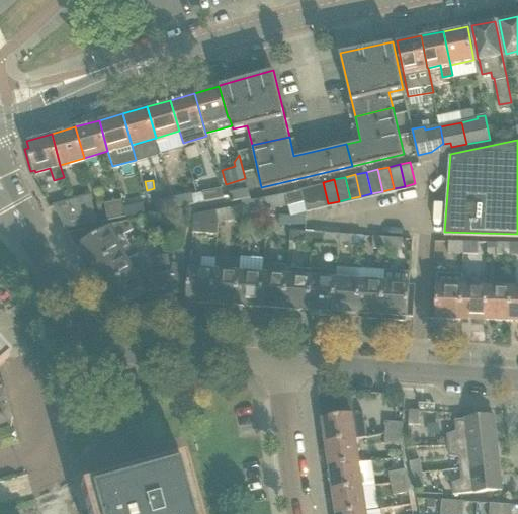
[(323,182),(312,184),(317,206),(328,203),(323,182)]
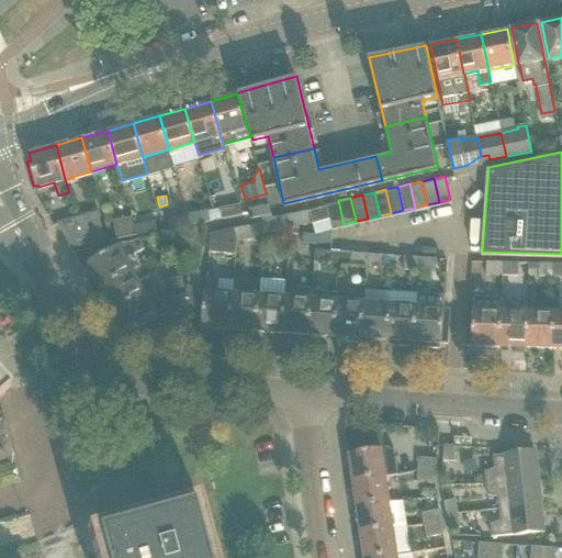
[(344,224),(338,200),(326,203),(329,216),(332,226),(344,224)]
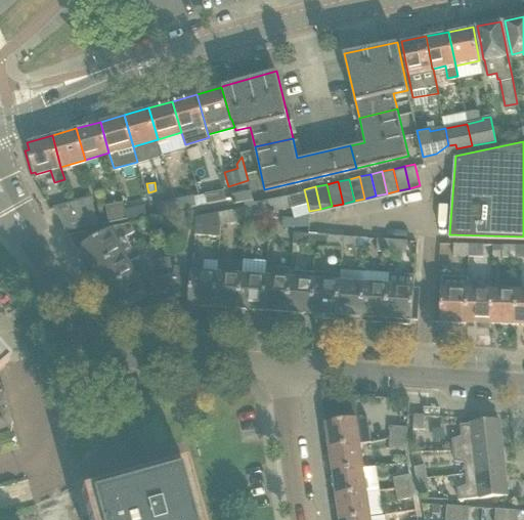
[(232,192),(234,202),(251,198),(249,188),(232,192)]
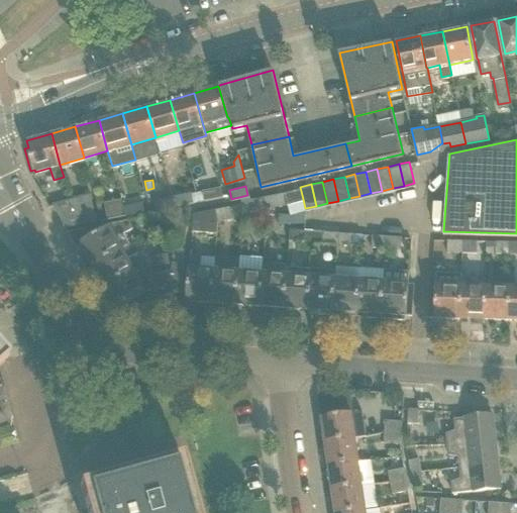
[(201,191),(203,200),(222,196),(220,187),(201,191)]
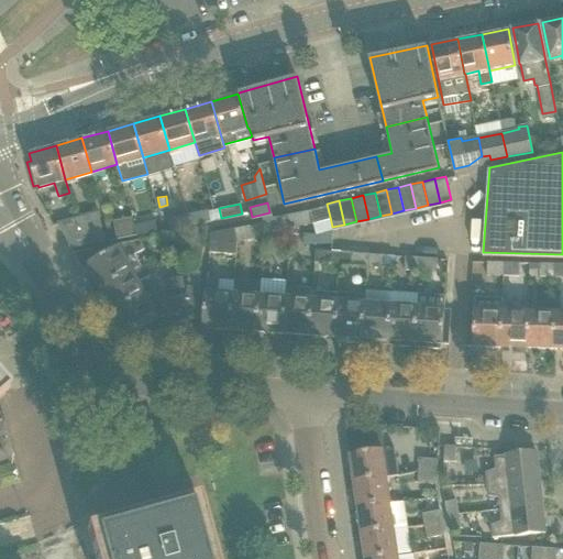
[(327,204),(309,208),(312,221),(330,217),(327,204)]
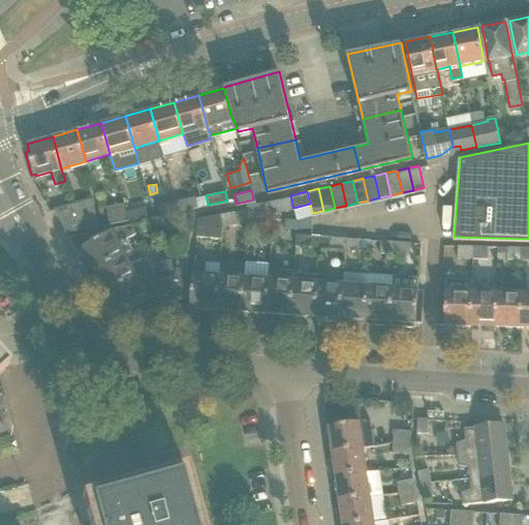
[(93,196),(71,203),(74,216),(95,210),(93,196)]
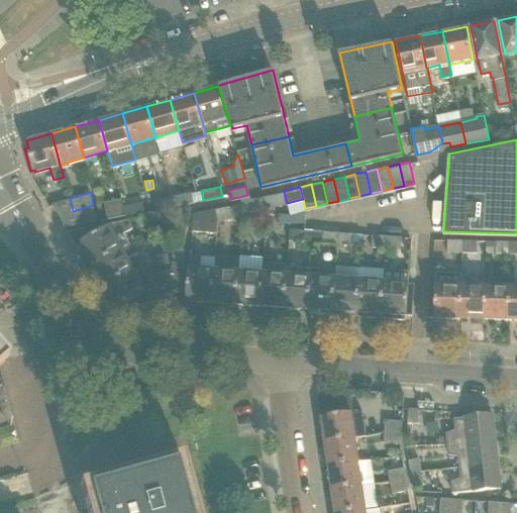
[(191,192),(172,196),(174,205),(183,203),(192,201),(191,192)]
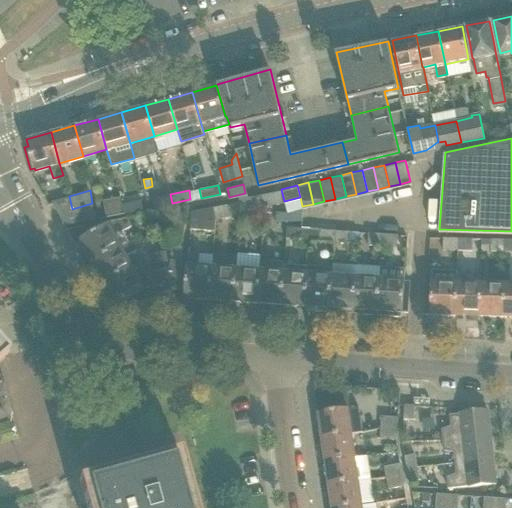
[(273,190),(262,192),(264,205),(276,203),(274,192),(273,190)]
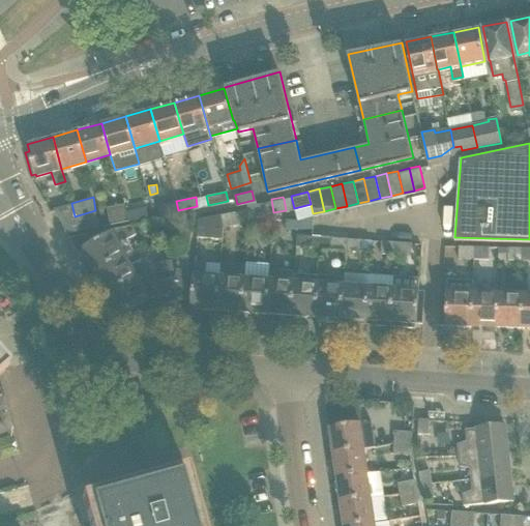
[(271,199),(246,204),(247,208),(249,217),(273,212),(271,199)]
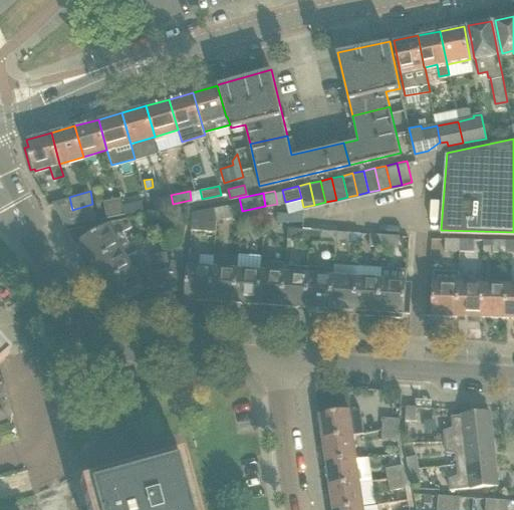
[(171,195),(153,198),(155,207),(173,204),(171,195)]
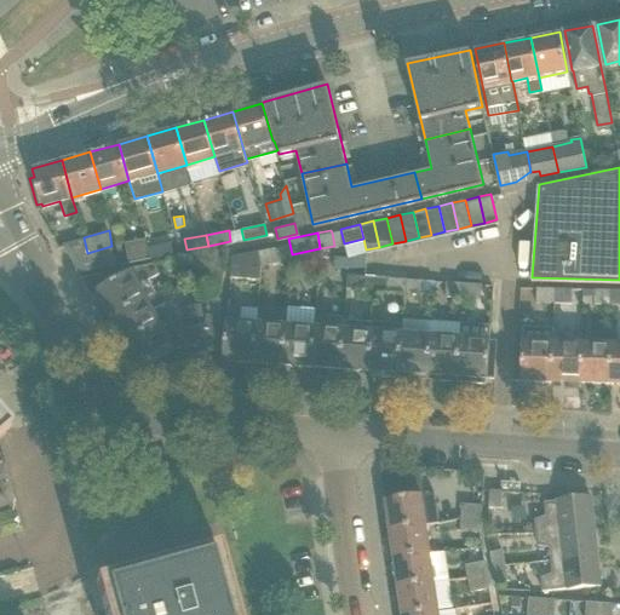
[(145,239),(125,242),(128,260),(149,257),(148,248),(147,246),(145,239)]
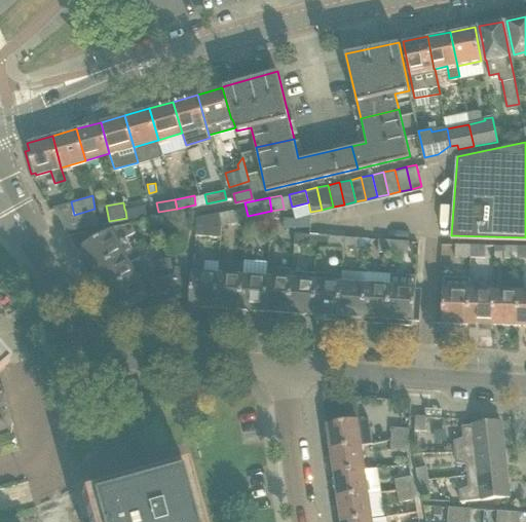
[(145,204),(124,209),(125,211),(126,218),(147,214),(145,204)]
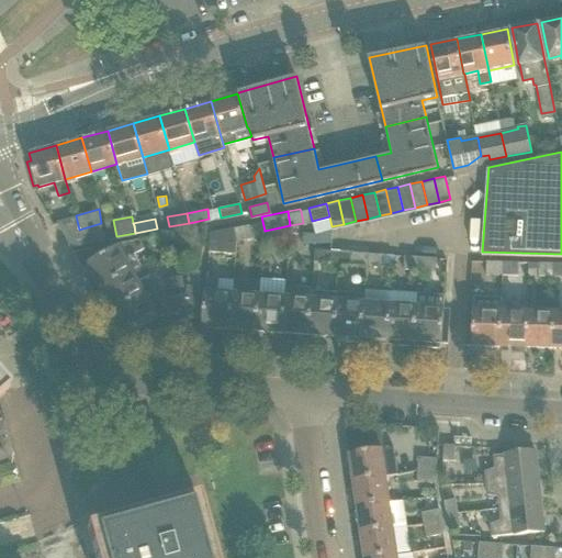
[(101,223),(65,234),(71,245),(104,238),(101,223)]
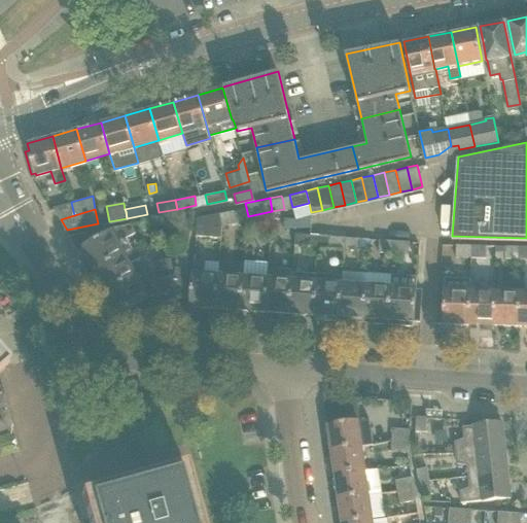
[(234,209),(219,212),(221,223),(236,220),(234,209)]
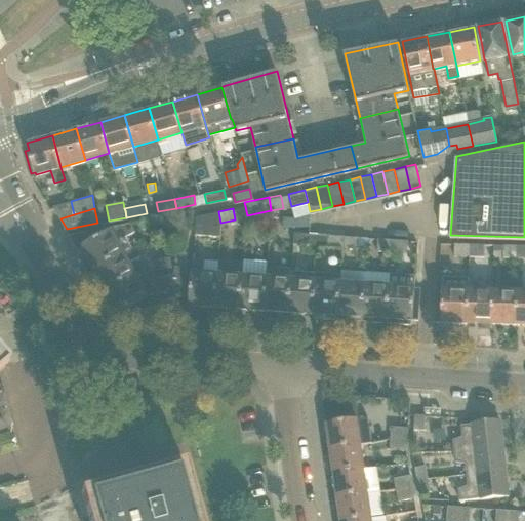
[(191,210),(175,213),(178,225),(177,239),(179,240),(189,240),(190,226),(191,210)]
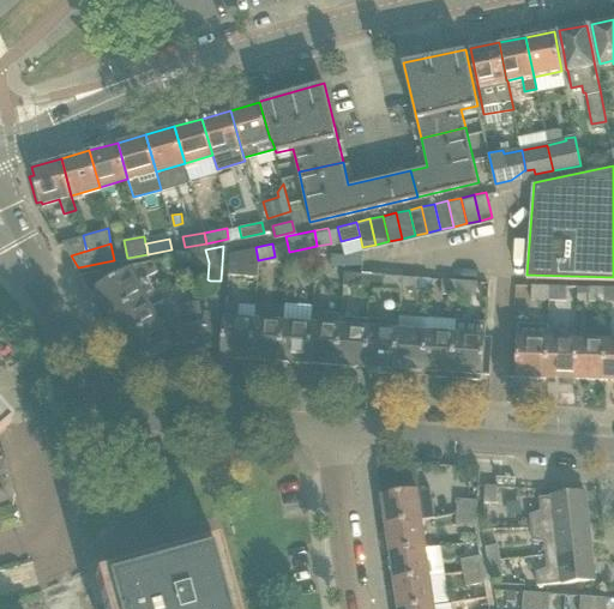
[(258,260),(256,247),(229,252),(228,266),(228,272),(257,273),(258,260)]
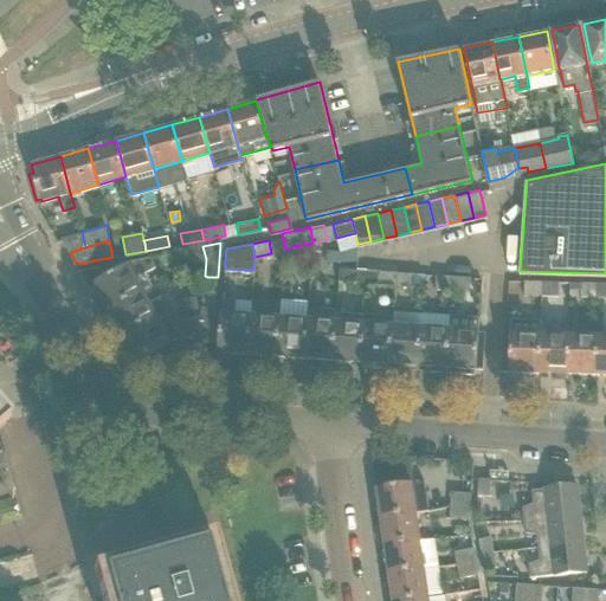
[(108,307),(108,308),(152,284),(143,270),(154,263),(150,256),(79,269),(89,288),(96,284),(100,292),(97,293),(105,309),(108,307)]
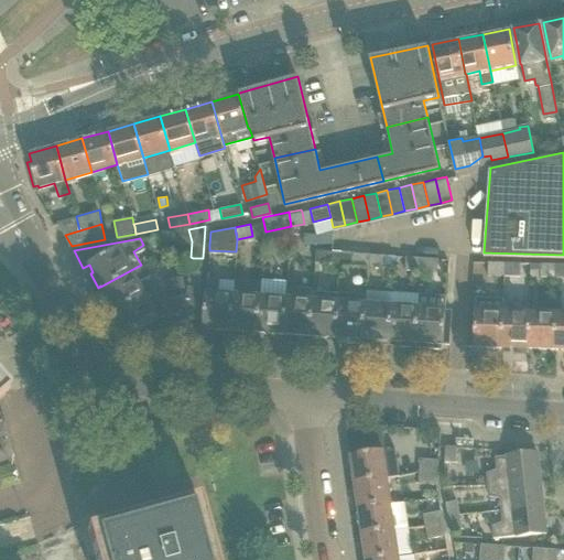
[(315,261),(332,262),(332,249),(315,248),(315,261)]
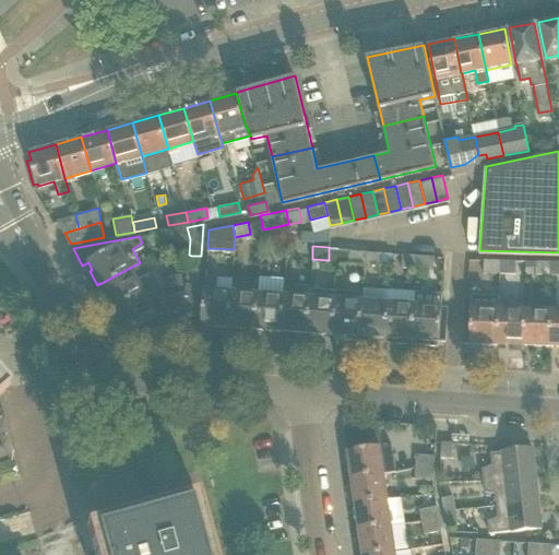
[(348,261),(365,262),(365,250),(349,249),(348,261)]
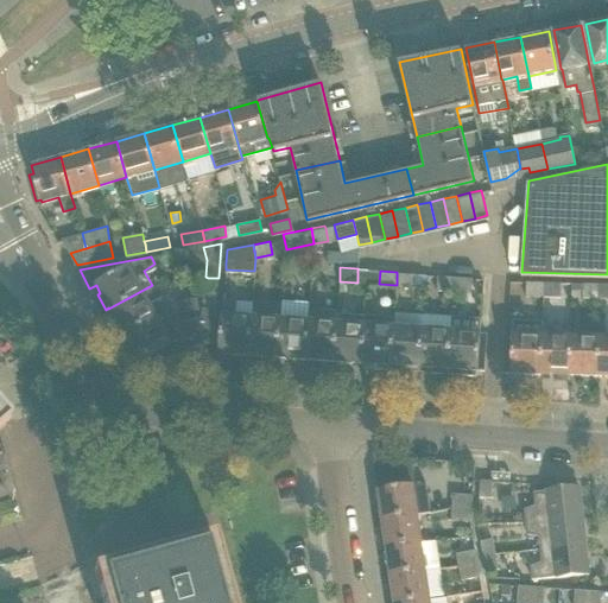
[(397,272),(397,285),(413,286),(415,273),(397,272)]
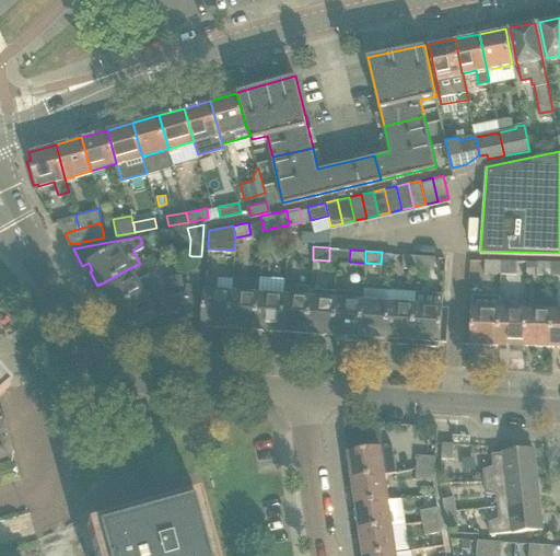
[(401,265),(417,266),(418,254),(403,253),(401,265)]
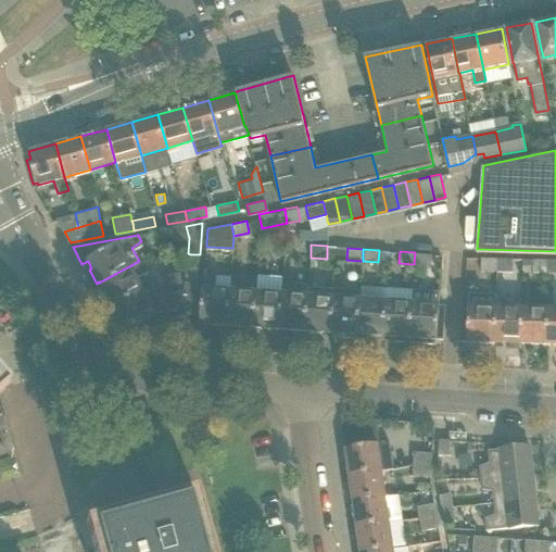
[(415,252),(414,264),(430,265),(431,253),(415,252)]
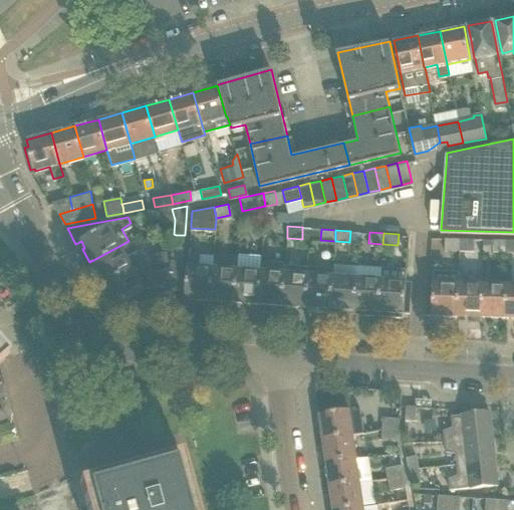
[(445,236),(445,248),(459,248),(459,236),(445,236)]
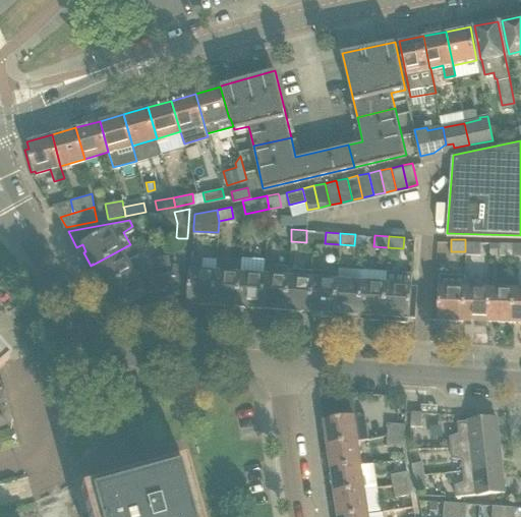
[(465,239),(465,251),(480,252),(480,239),(465,239)]
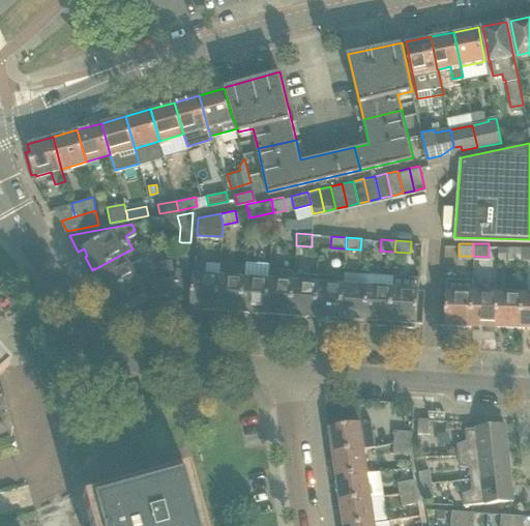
[(499,245),(499,252),(507,252),(507,258),(523,259),(523,245),(499,245)]
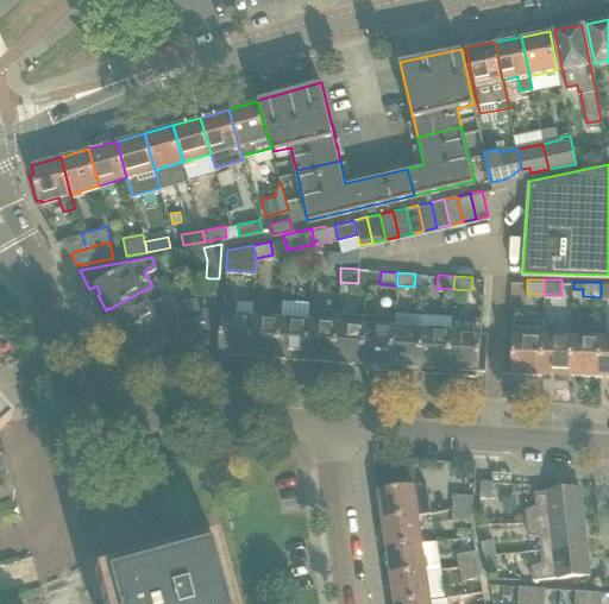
[(152,285),(108,309),(123,334),(156,315),(155,313),(152,307),(149,302),(161,295),(156,285),(152,285)]
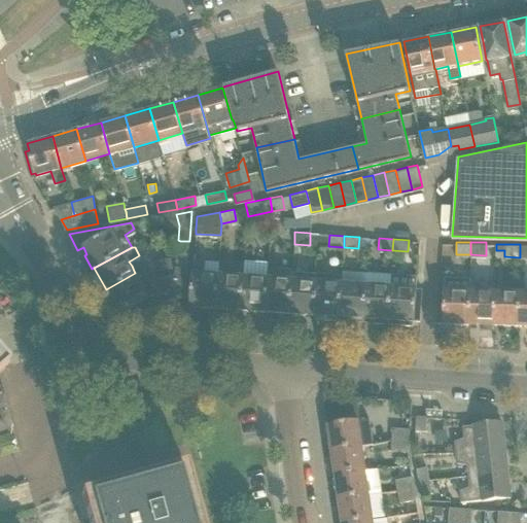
[(176,250),(175,266),(187,267),(188,251),(176,250)]
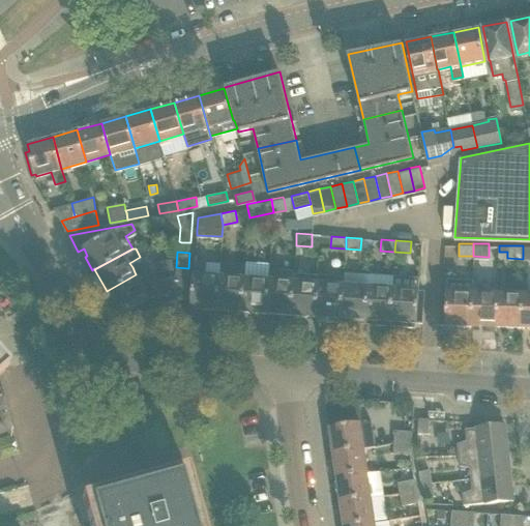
[(172,258),(158,260),(159,269),(173,267),(172,258)]
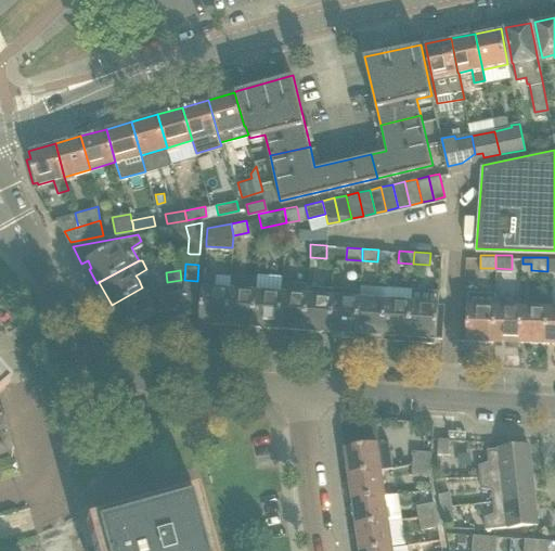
[(204,272),(203,286),(201,321),(228,323),(230,289),(215,287),(216,272),(204,272)]
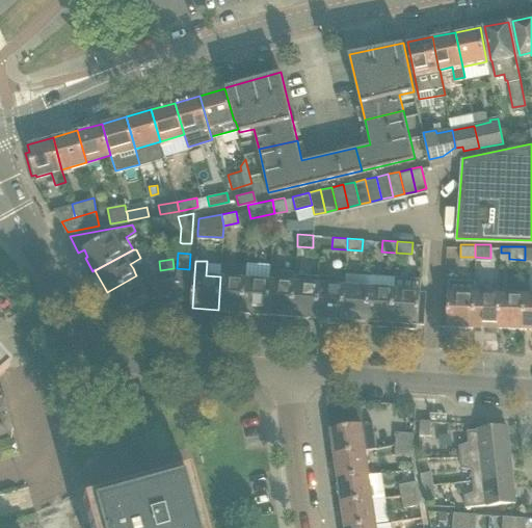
[(143,272),(107,292),(111,300),(109,301),(115,313),(117,312),(120,314),(148,298),(151,305),(163,298),(170,300),(173,297),(187,298),(189,269),(177,268),(174,268),(160,270),(143,272)]
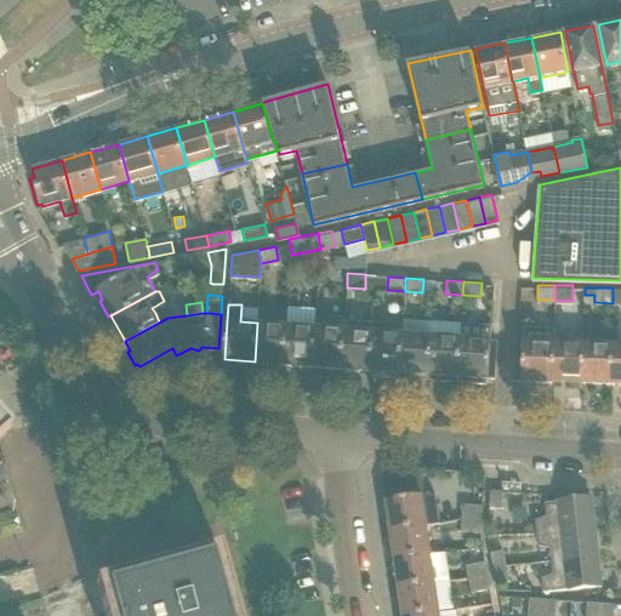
[(313,365),(341,366),(345,320),(345,317),(315,314),(315,326),(313,365)]
